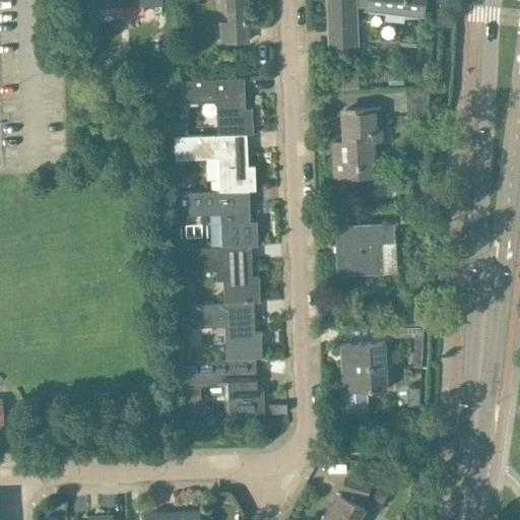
[(232,0),(233,22),(220,22),(221,41),(248,40),(246,0),(232,0)]
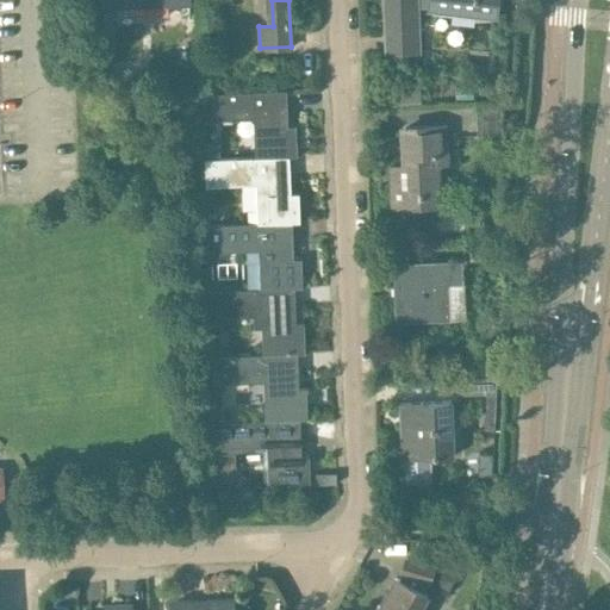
[(383,0),(386,53),(418,51),(416,7),(428,7),(428,8),(496,16),(497,0),(383,0)]
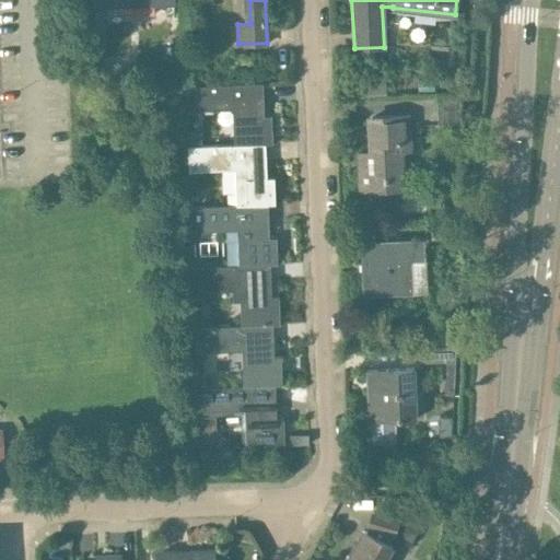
[(264,81),(185,85),(186,112),(232,109),(233,144),(266,142),(273,142),(272,115),(265,116),(264,81)]
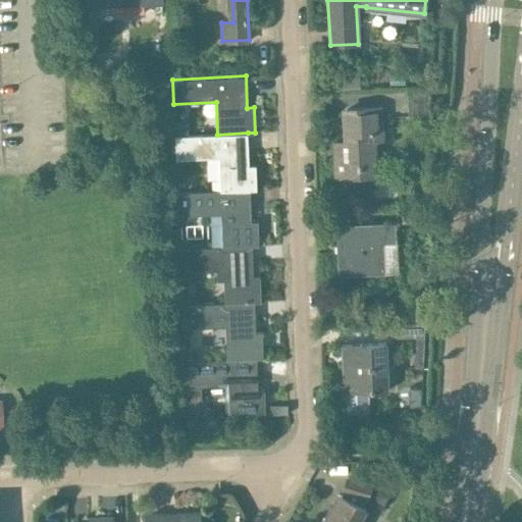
[(430,113),(429,91),(429,90),(407,91),(408,114),(430,113)]
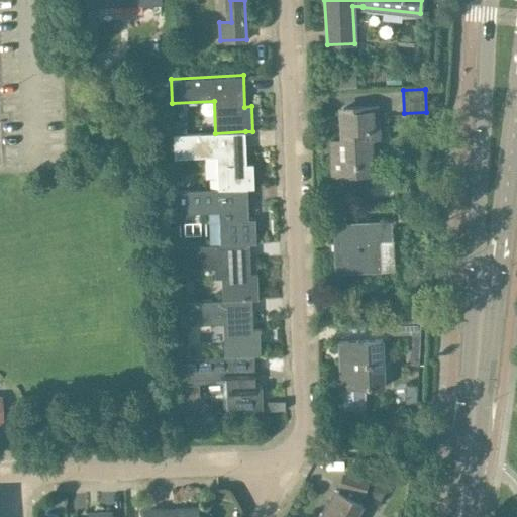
[(357,173),(357,184),(374,183),(372,135),(380,135),(378,105),(329,107),(332,174),(357,173)]
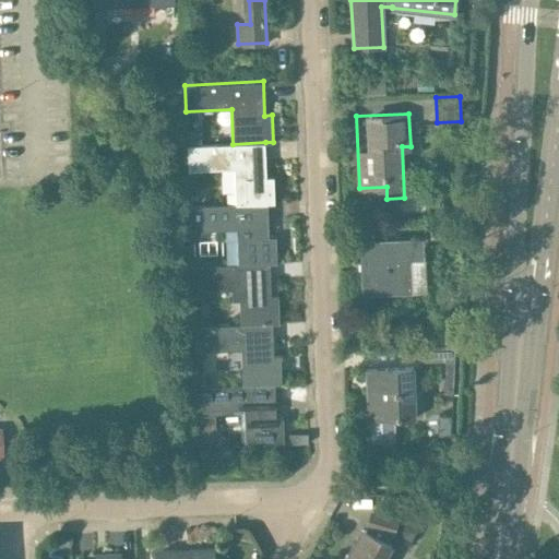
[(266,176),(265,142),(233,144),(188,146),(189,171),(234,169),(236,204),(268,202),(275,202),(274,176),(266,176)]
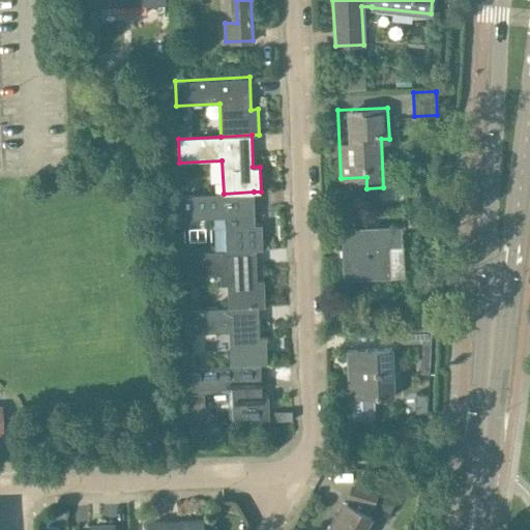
[(256,224),(254,192),(224,194),(180,196),(181,219),(225,217),(226,251),(257,248),(263,248),(263,224),(256,224)]
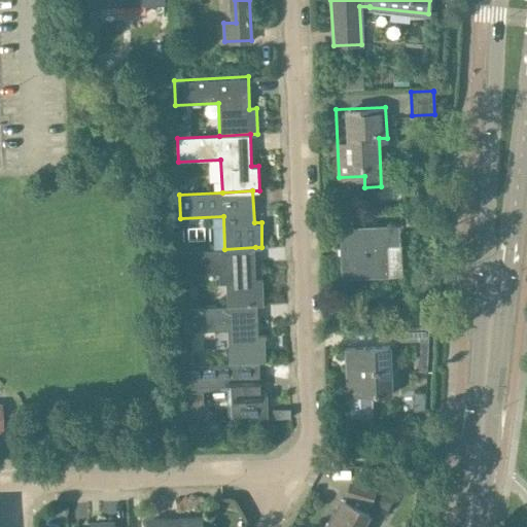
[(399,223),(342,225),(344,277),(390,275),(389,244),(400,243),(399,223)]
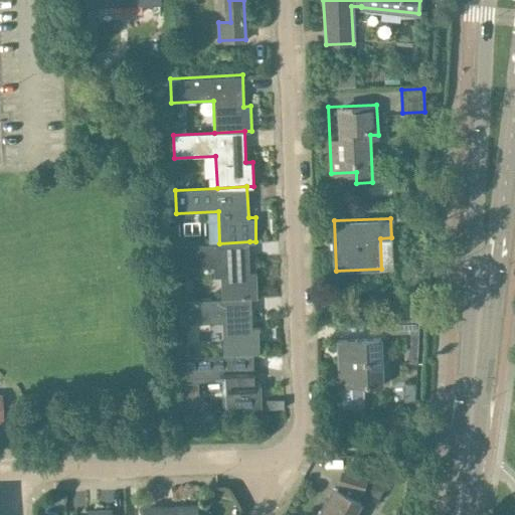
[(250,273),(249,241),(219,243),(177,245),(179,269),(220,267),(221,299),(251,298),(259,297),(258,273),(250,273)]
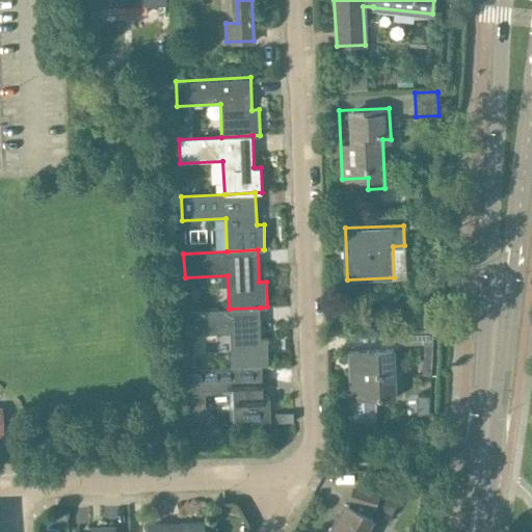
[(262,340),(260,308),(229,309),(186,311),(187,335),(230,333),(232,366),(263,365),(269,364),(268,339),(262,340)]
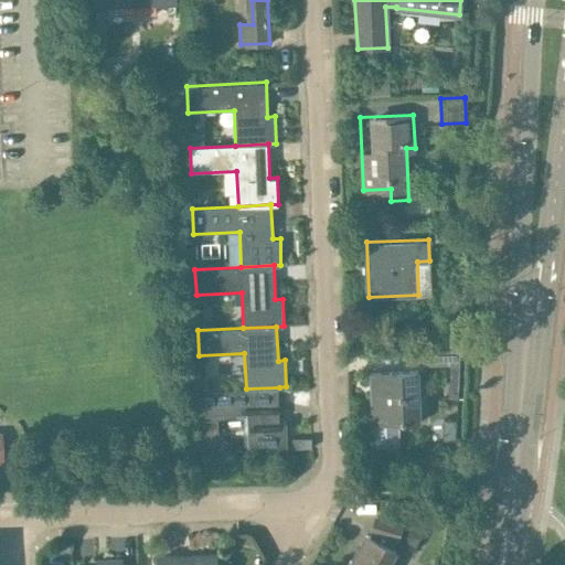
[(459,349),(417,350),(417,364),(450,363),(448,406),(457,406),(459,363),(460,363),(459,349)]
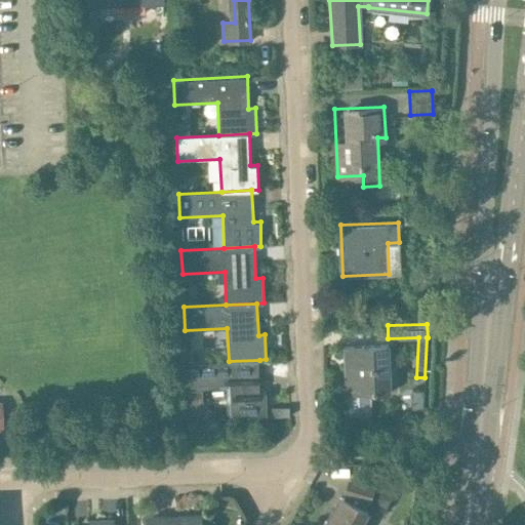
[(391,391),(390,344),(346,346),(348,392),(353,392),(353,409),(369,408),(368,392),(391,391)]
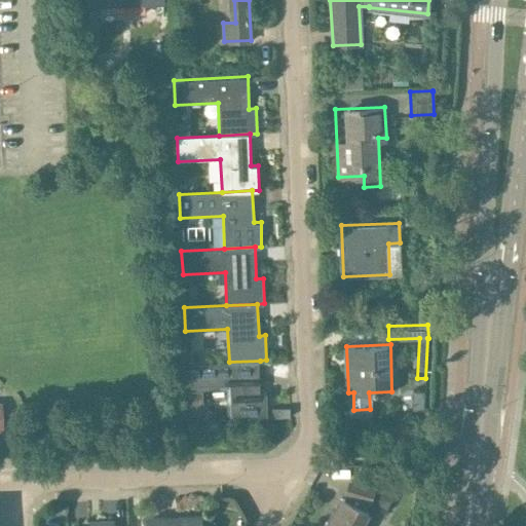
[(261,390),(260,361),(229,362),(186,364),(187,386),(229,384),(231,418),(269,416),(268,390),(261,390)]
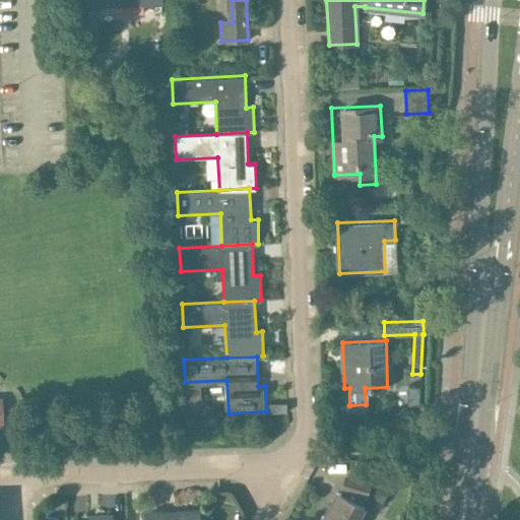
[(409,386),(408,411),(420,411),(421,387),(409,386)]
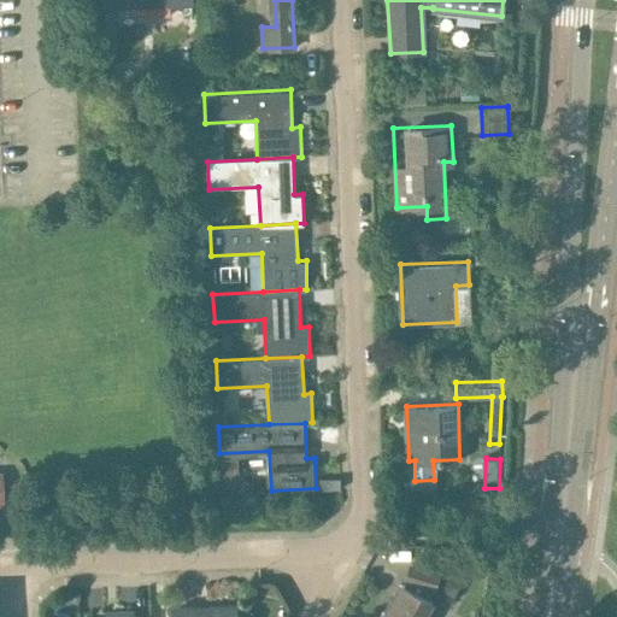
[(442,571),(412,562),(406,579),(409,580),(405,586),(403,583),(383,616),(424,616),(434,600),(429,598),(434,588),(435,589),(442,571)]
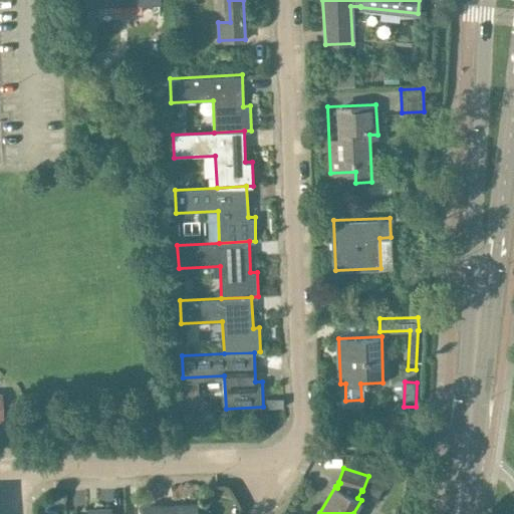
[(197,513),(197,505),(145,508),(145,513),(197,513)]
